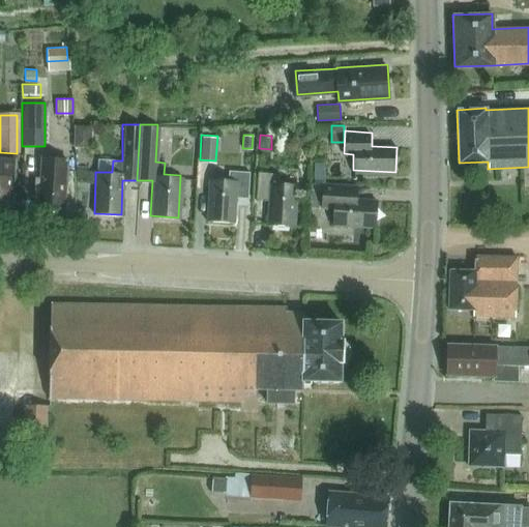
[(62,210),(64,157),(41,155),(39,176),(34,175),(33,196),(39,196),(38,209),(51,209),(52,212),(58,213),(60,210),(62,210)]
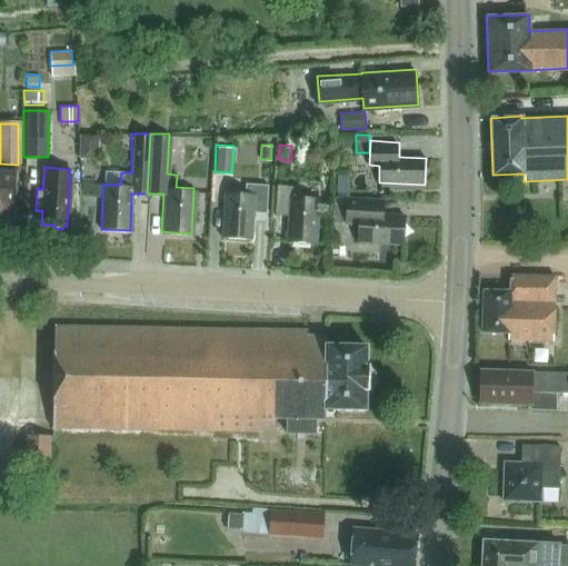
[(12,222),(16,170),(0,169),(0,225),(5,226),(7,222),(12,222)]
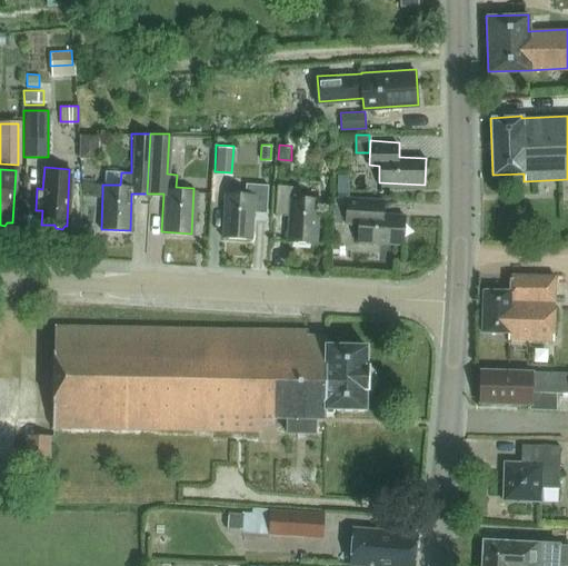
[(336,192),(347,192),(347,174),(336,174),(336,192)]
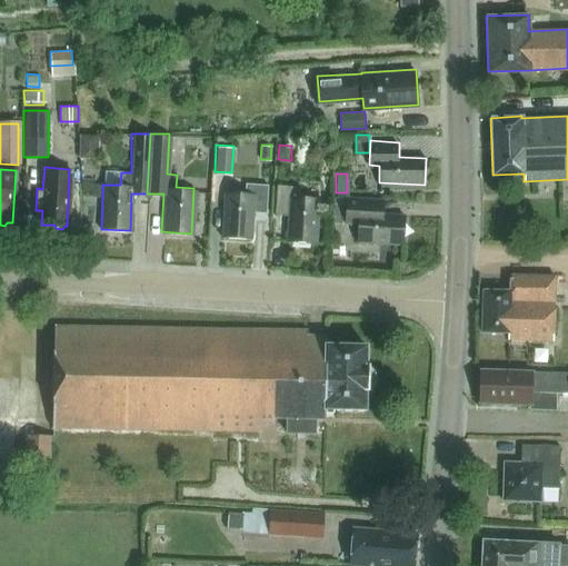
[(102,191),(102,185),(93,184),(93,179),(81,178),(81,191),(102,191)]
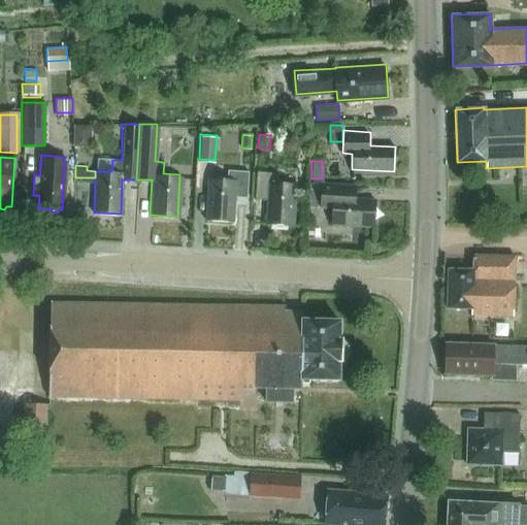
[(246,196),(249,171),(227,169),(226,178),(209,177),(206,218),(231,220),(233,195),(246,196)]
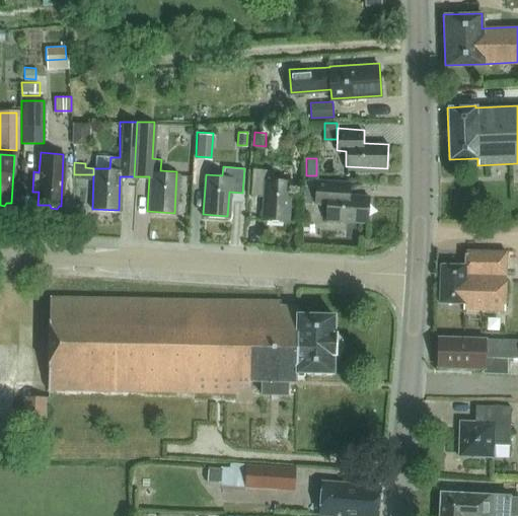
[(289,219),(290,178),(273,177),(274,169),(251,168),(250,194),(262,195),(261,218),(289,219)]
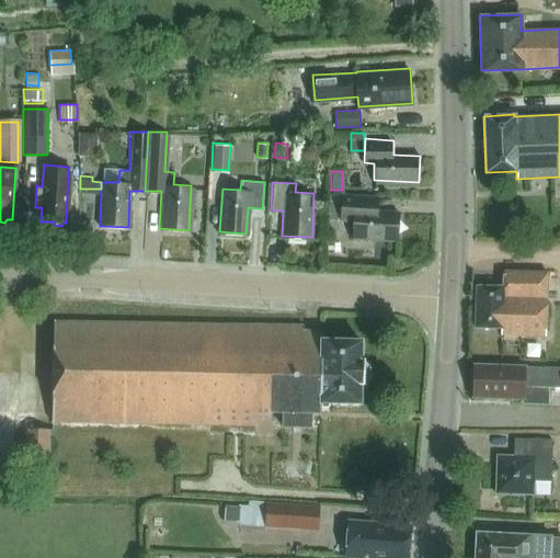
[(342,194),(340,219),(352,220),(351,238),(397,240),(398,213),(366,211),(367,196),(342,194)]
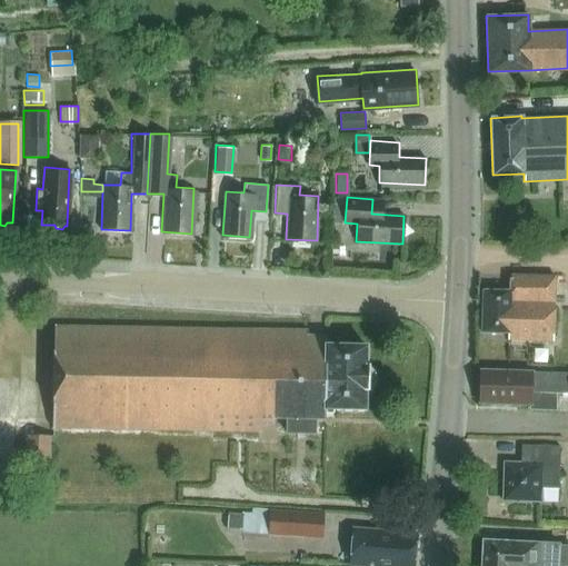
[(341,222),(342,202),(330,202),(329,222),(341,222)]
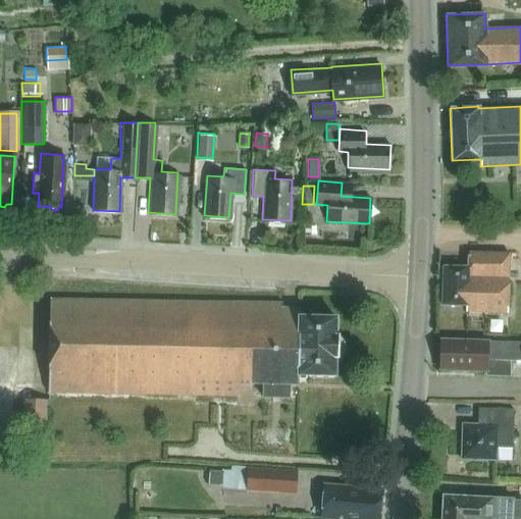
[(507,312),(508,252),(468,250),(467,267),(443,266),(440,304),(465,305),(465,311),(507,312)]
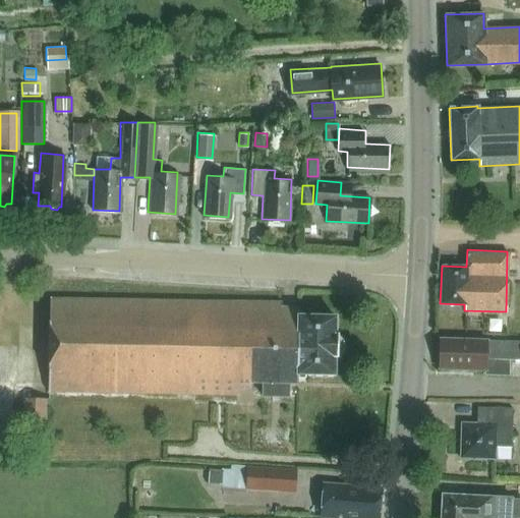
[(48,390),(236,393),(236,388),(252,389),(252,381),(261,381),(260,395),(288,396),(289,381),(298,381),(299,372),(336,373),(336,356),(343,349),(343,340),(336,334),(336,313),(299,312),(299,305),(281,305),(281,301),(50,296),(48,390)]
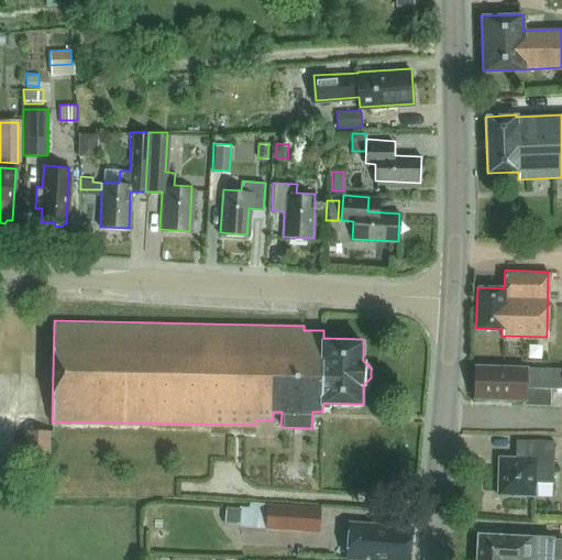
[(474,366),(474,396),(526,397),(526,387),(550,387),(550,368),(474,366)]
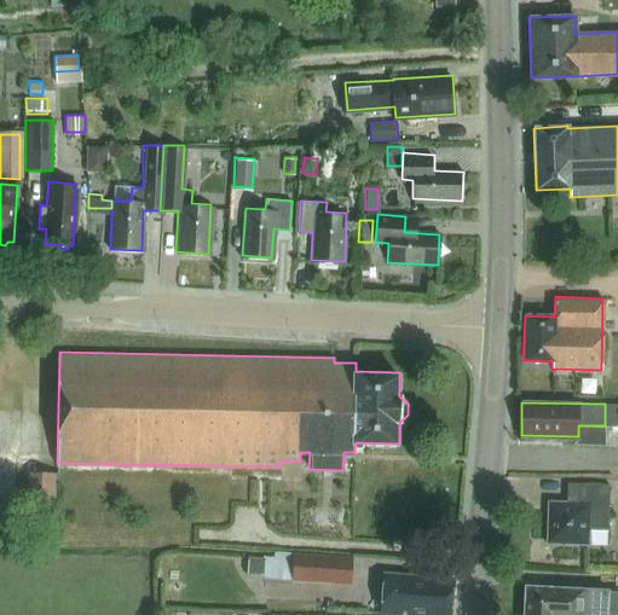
[(27,470),(27,506),(53,506),(55,471),(27,470)]
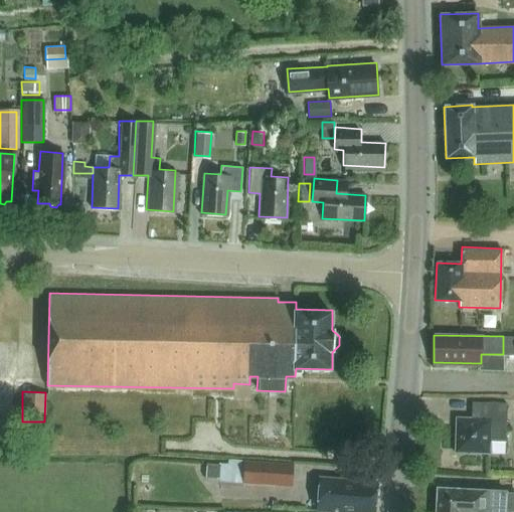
[(455,415),(454,450),(489,451),(489,440),(505,441),(506,402),(480,401),(480,416),(471,416),(455,415)]
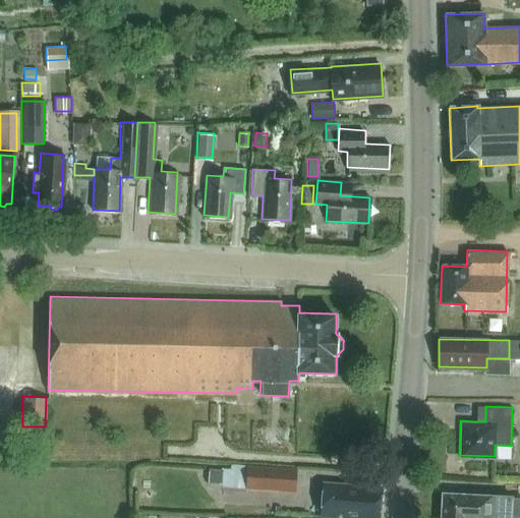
[(246,467),(245,486),(294,490),(295,470),(246,467)]
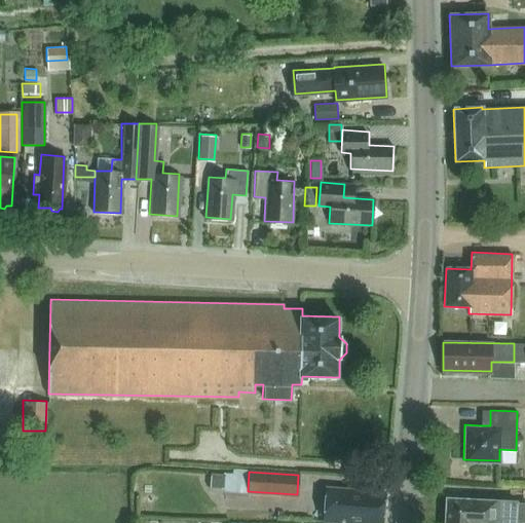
[(349,522),(381,522),(385,492),(326,486),(323,521),(349,522)]
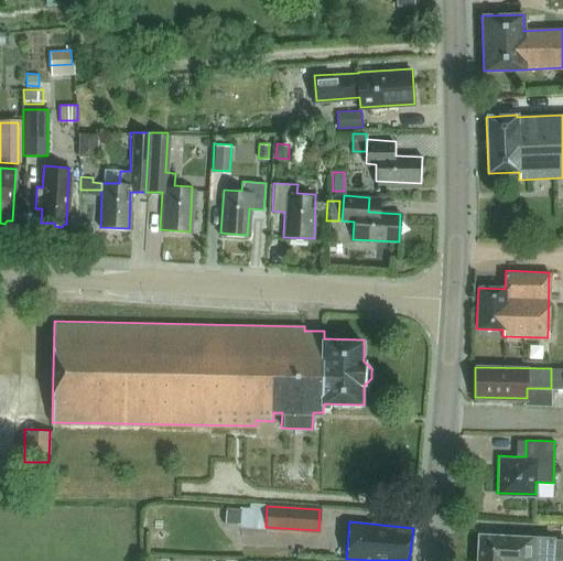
[(562,560),(562,539),(478,536),(476,560),(562,560)]
